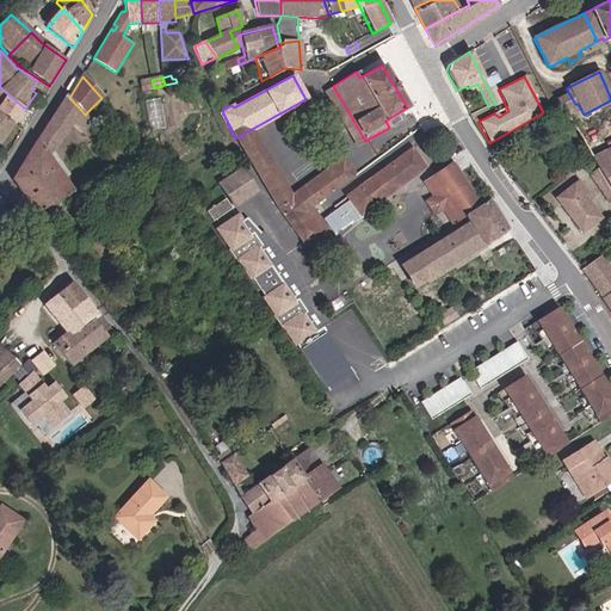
[(154,88),(152,80),(140,82),(141,92),(147,91),(154,88)]
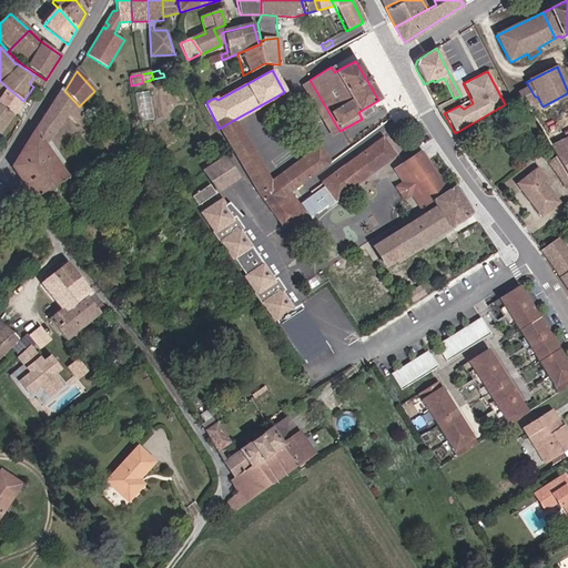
[(44,82),(34,75),(29,83),(33,87),(40,91),(44,82)]
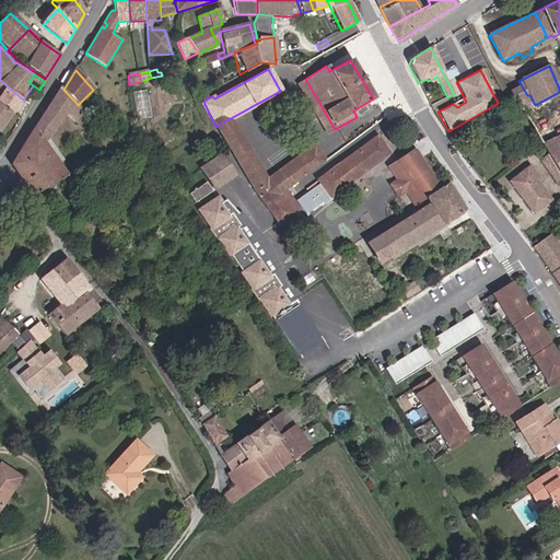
[(153,86),(151,78),(141,81),(135,83),(136,91),(153,86)]
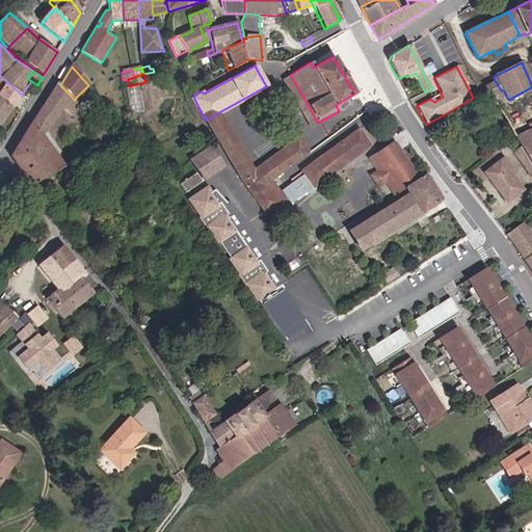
[(318,123),(290,75),(281,80),(310,128),(318,123)]
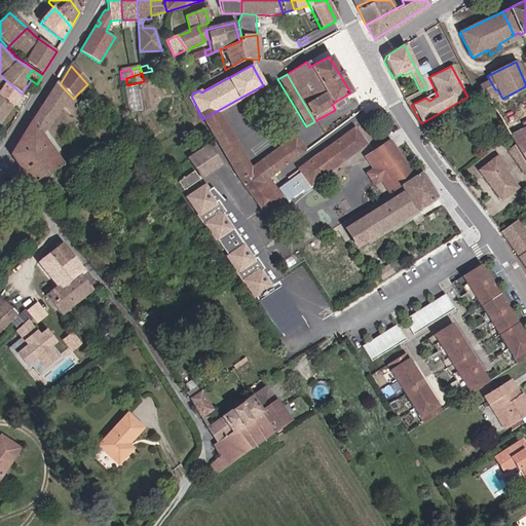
[(0,91),(0,99),(11,108),(22,94),(2,77),(0,75),(0,87),(2,89),(0,91)]
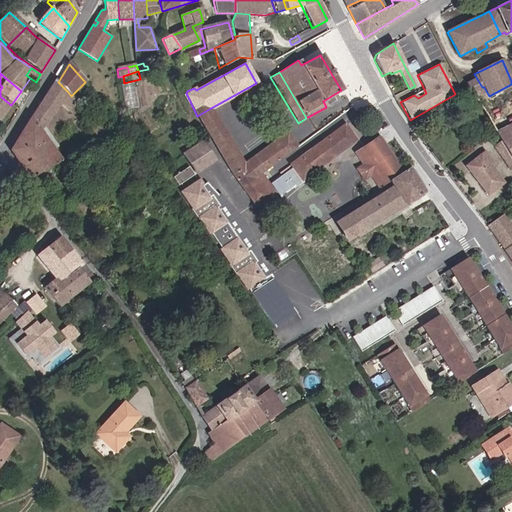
[(482,87),(474,74),(463,80),(467,87),(494,131),(511,122),(511,84),(489,96),(484,87),(482,87)]
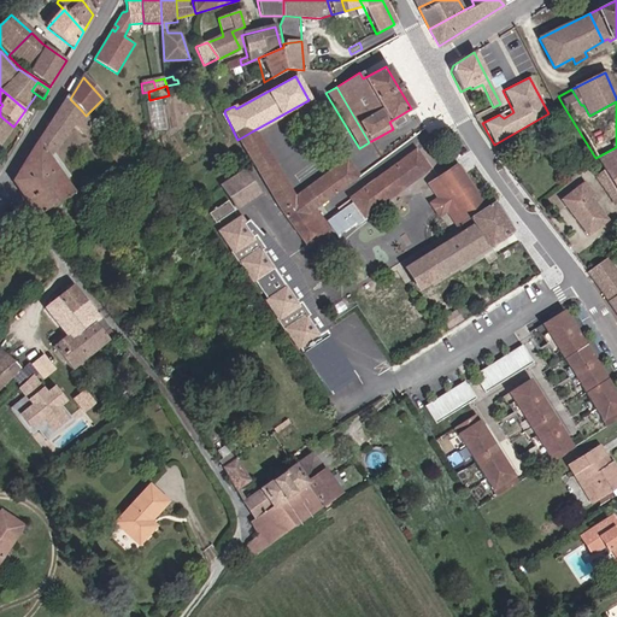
[(82,111),(70,99),(68,97),(47,128),(59,145),(59,146),(72,128),(71,125),(82,111)]
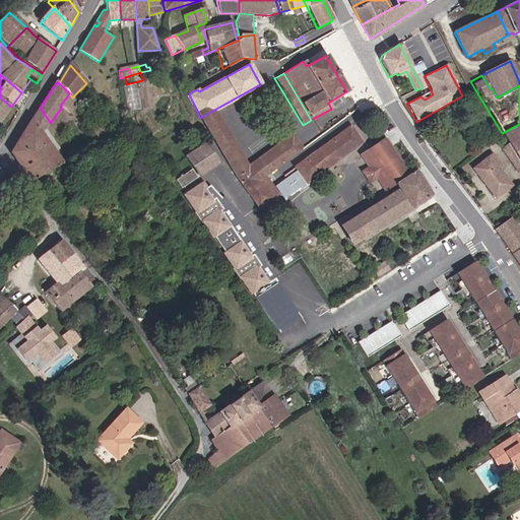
[(72,98),(69,93),(60,106),(61,108),(69,114),(78,104),(72,98)]
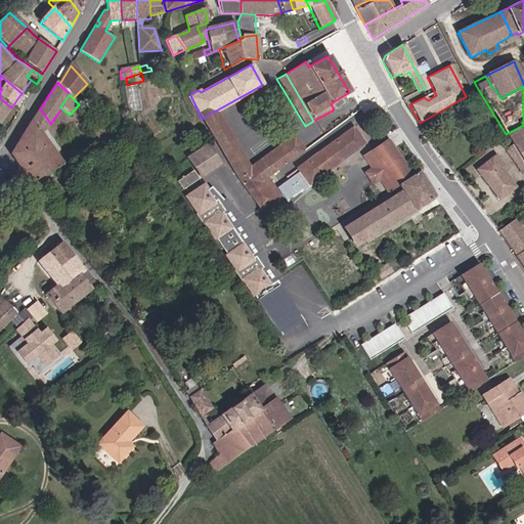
[(0,124),(11,107),(0,98),(0,124)]
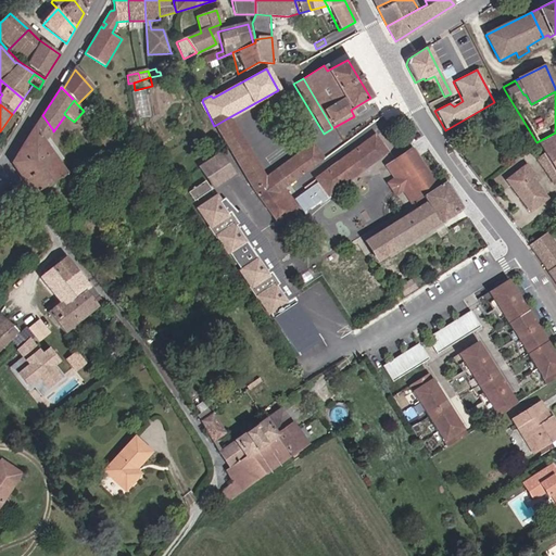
[(102,106),(97,112),(105,121),(111,116),(102,106)]
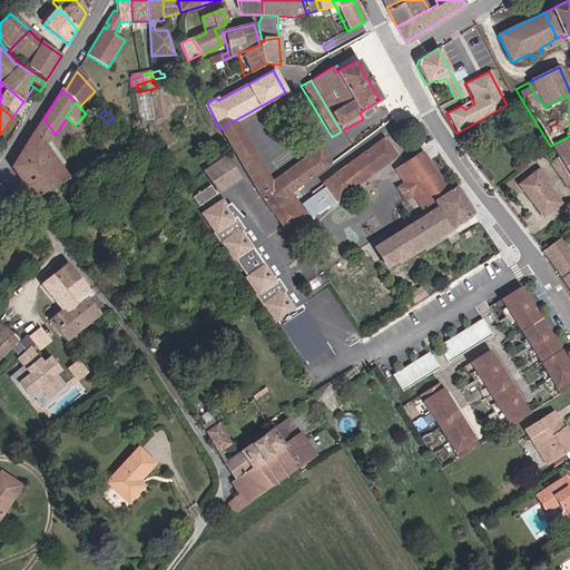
[(55,134),(43,118),(29,141),(13,167),(36,199),(69,180),(46,147),(55,134)]
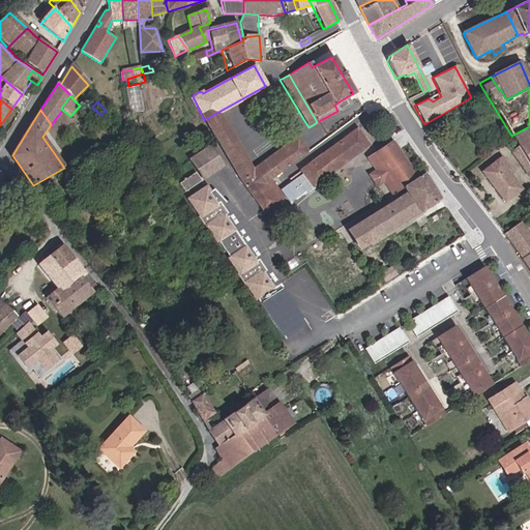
[(251,172),(216,113),(204,120),(217,141),(240,179),(251,172)]
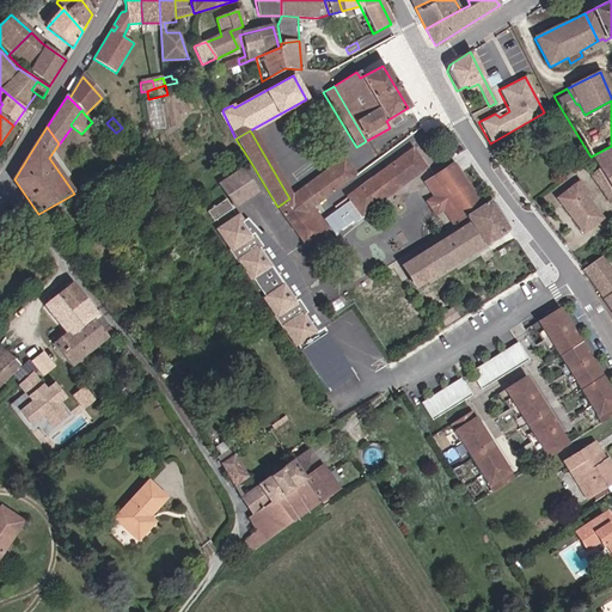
[(117,163),(124,158),(112,145),(105,151),(117,163)]
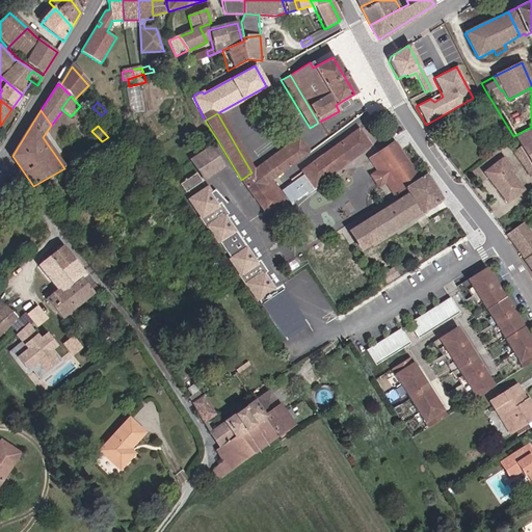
[(531,127),(513,136),(520,147),(531,166),(531,127)]
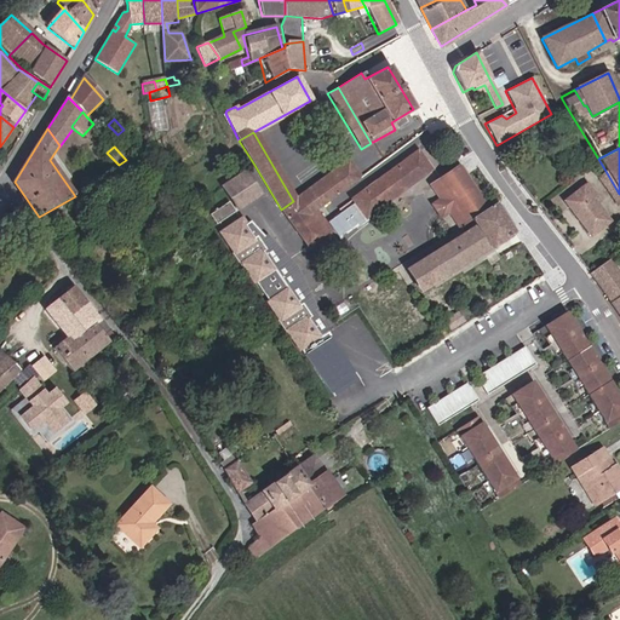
[(351,200),(366,219),(429,172),(415,153),(351,200)]
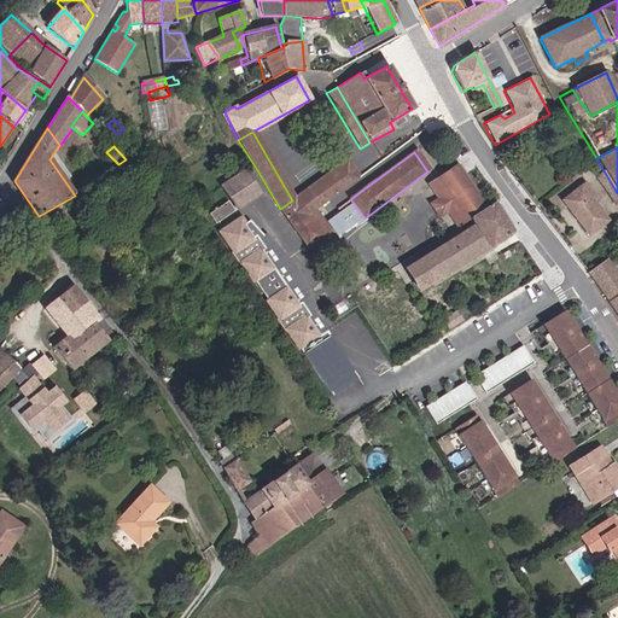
[(293,227),(359,180),(345,161),(292,200),(280,209),(293,227)]
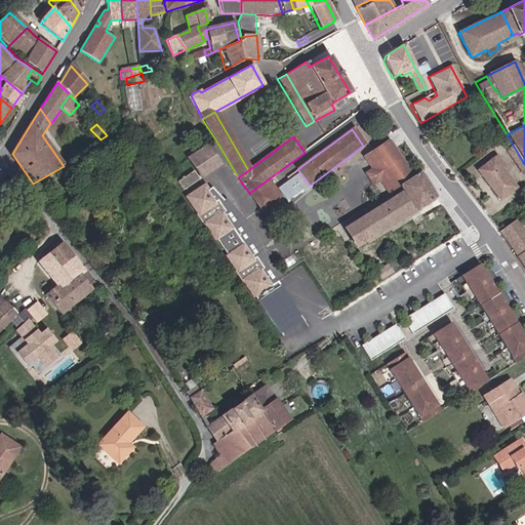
[(398,186),(412,176),(388,142),(370,153),(379,166),(373,171),(378,179),(385,174),(395,189),(398,186)]
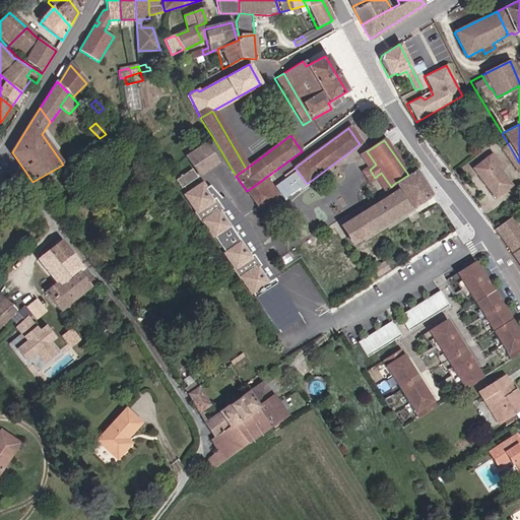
[(188,156),(206,143),(206,142),(186,153),(188,156)]
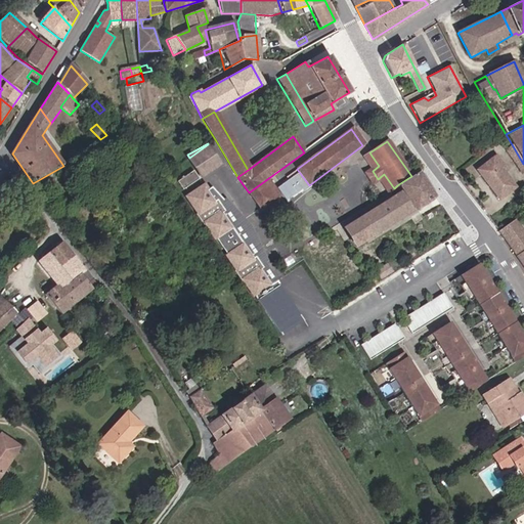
[(220,163),(208,144),(189,158),(200,175),(219,164),(220,163)]
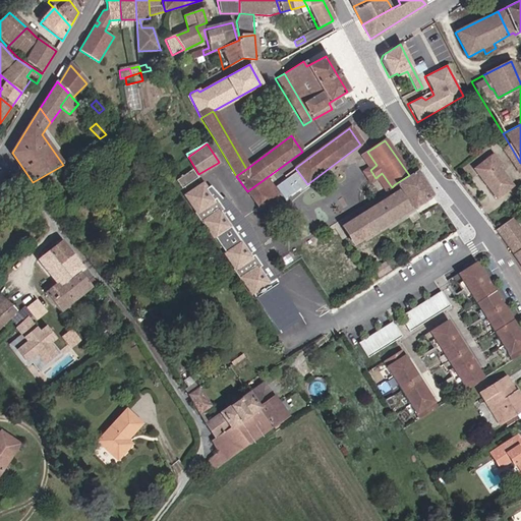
[(377,165),(367,152),(360,157),(370,170),(377,165)]
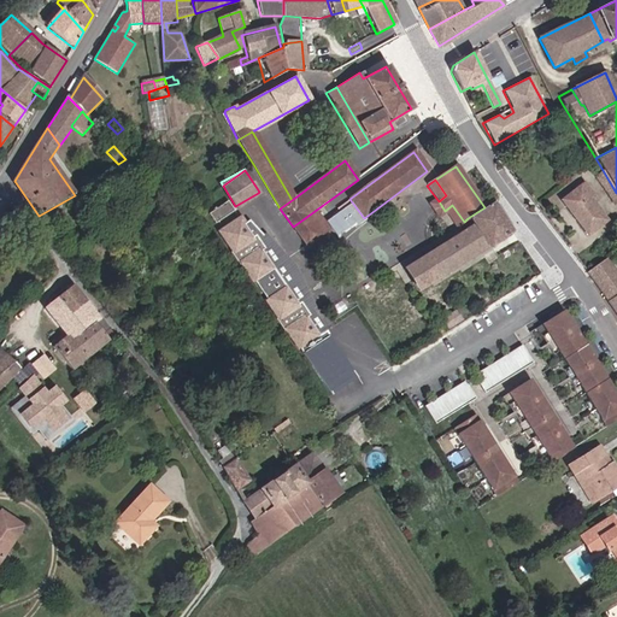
[(583,184),(562,200),(588,236),(606,222),(591,198),(592,197),(583,184)]
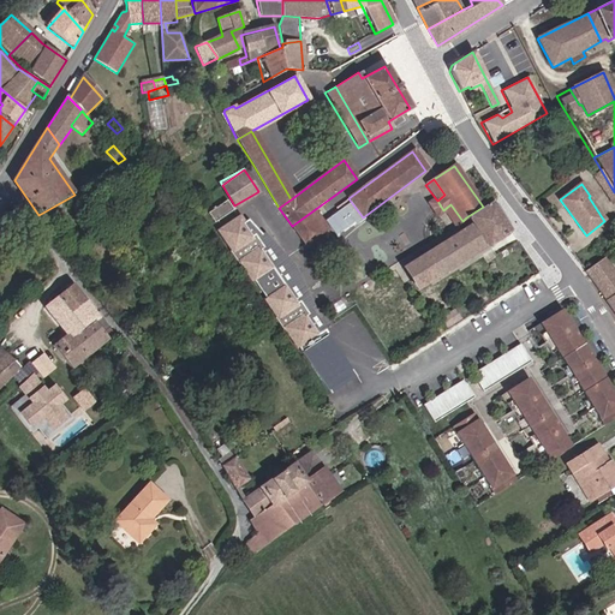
[(213,219),(232,208),(226,197),(207,209),(213,219)]
